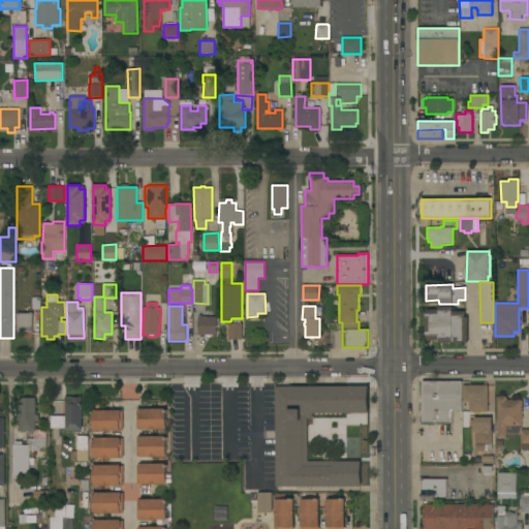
[(468,343),(439,343),(439,339),(426,340),(426,310),(439,309),(439,307),(453,307),(453,311),(465,311),(465,317),(468,317),(468,343)]
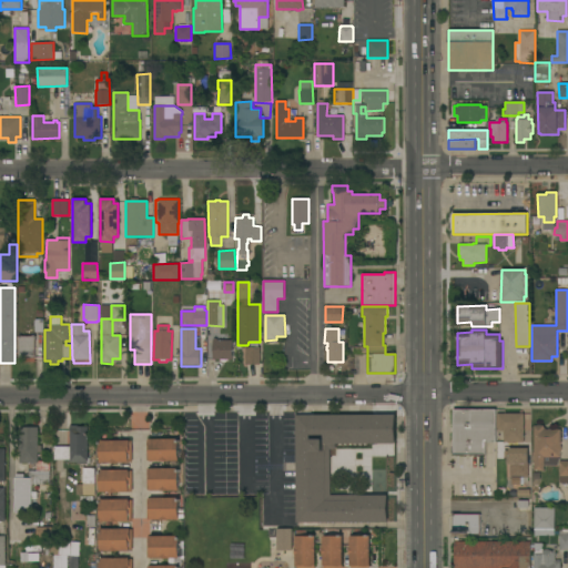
[(34,336),(36,362),(26,362),(26,358),(19,358),(19,336),(34,336)]
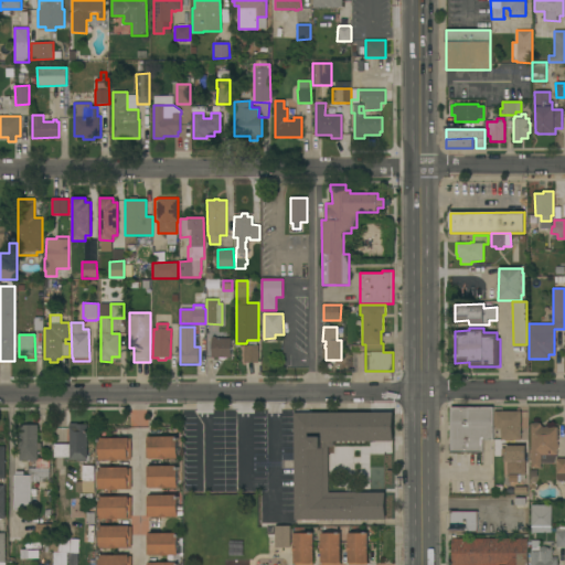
[(231,358),(224,358),(223,360),(221,360),(219,358),(212,358),(212,337),(216,337),(216,338),(231,339),(231,358)]
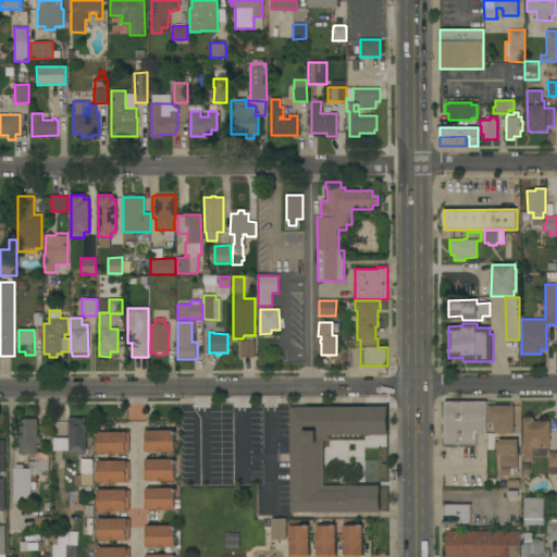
[(240,341),(255,341),(255,358),(240,358),(240,341)]
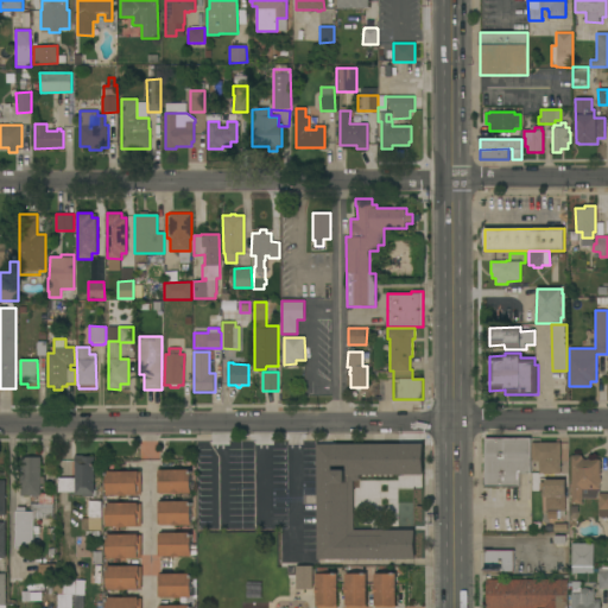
[(486,487),(485,438),(530,438),(531,473),(519,473),(519,487),(486,487)]
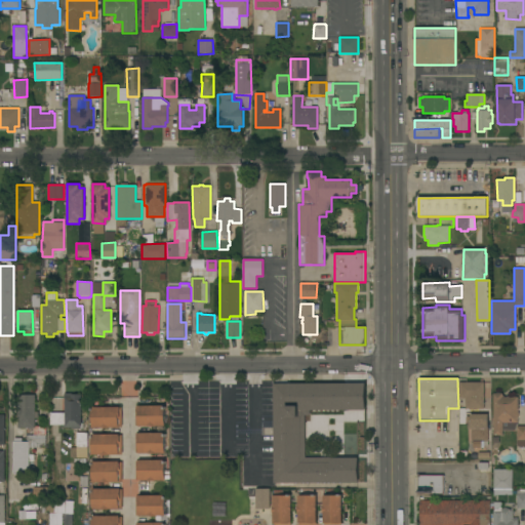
[(484,409),(466,410),(466,398),(459,398),(459,382),(484,382),(484,409)]
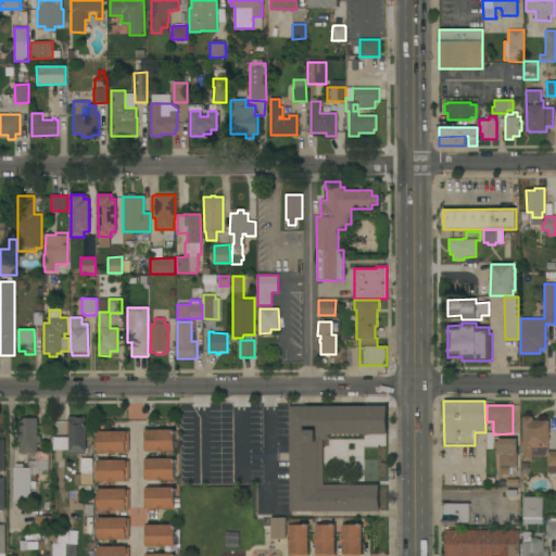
[(289,406),(387,406),(387,434),(328,434),(328,438),(323,438),(323,484),(379,484),(379,512),(289,512),(289,406)]
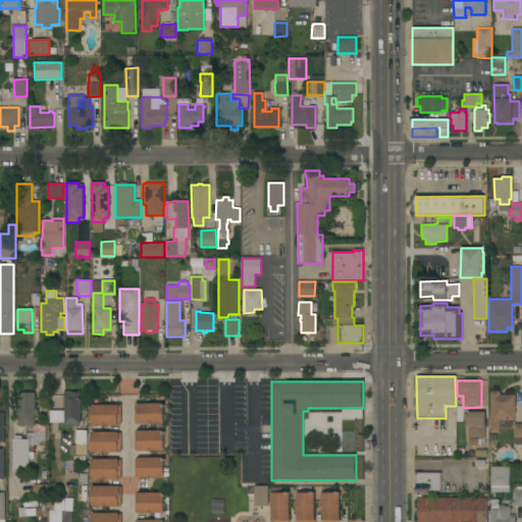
[(81,424),(80,424),(80,426),(73,426),(73,424),(63,424),(63,423),(50,423),(50,411),(64,411),(64,395),(63,395),(63,390),(76,390),(76,393),(81,393),(81,424)]
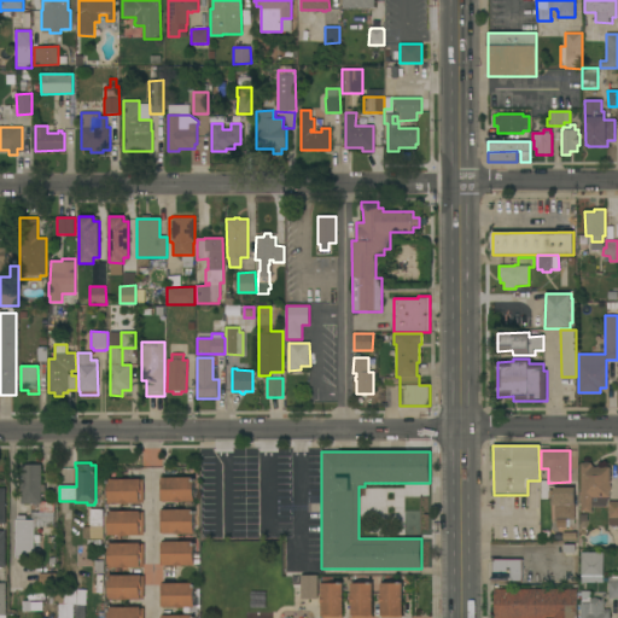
[(581,464),(592,464),(592,467),(610,467),(610,485),(611,487),(611,490),(610,491),(610,497),(608,497),(608,501),(617,501),(617,525),(608,525),(608,507),(592,507),(592,513),(581,513),(581,464)]
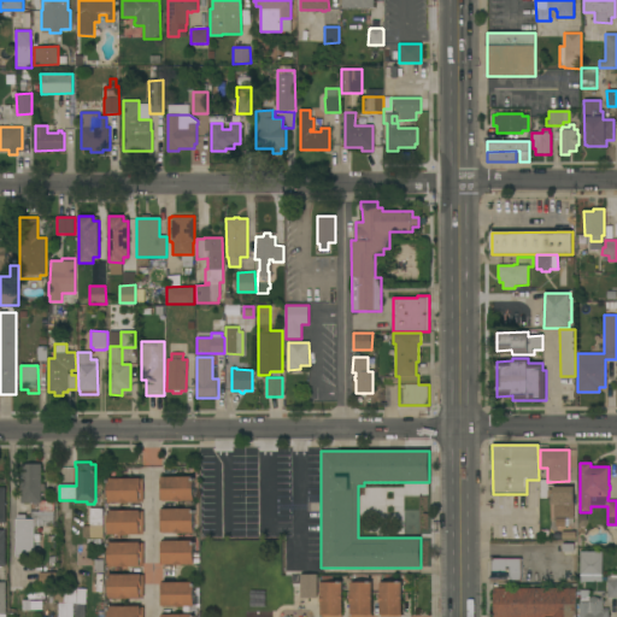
[(17,519),(18,519),(18,515),(27,515),(27,519),(30,519),(30,511),(39,512),(40,504),(21,503),(21,464),(41,464),(41,501),(53,501),(53,513),(54,513),(54,526),(34,527),(34,534),(40,534),(40,542),(34,542),(34,548),(40,548),(40,553),(33,553),(34,557),(16,557),(17,519)]
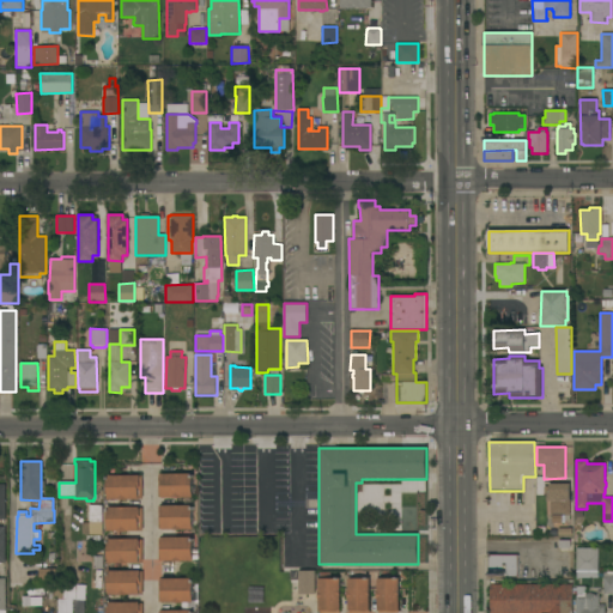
[(193,474),(193,498),(162,498),(162,497),(158,497),(158,475),(162,475),(162,474),(193,474)]
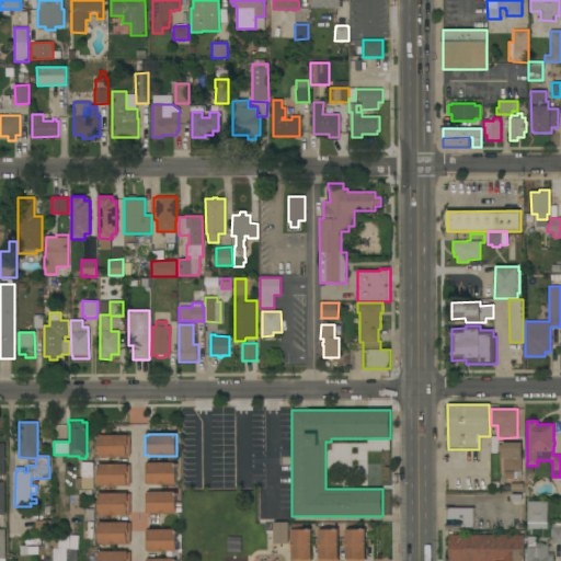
[(128,435),(128,436),(130,436),(130,457),(99,457),(99,435),(128,435)]
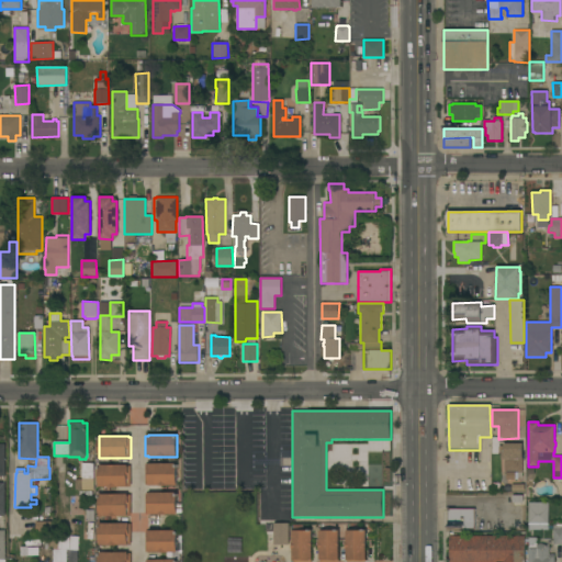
[(505,472),(505,460),(502,460),(502,447),(504,447),(504,444),(523,444),(523,472),(505,472)]
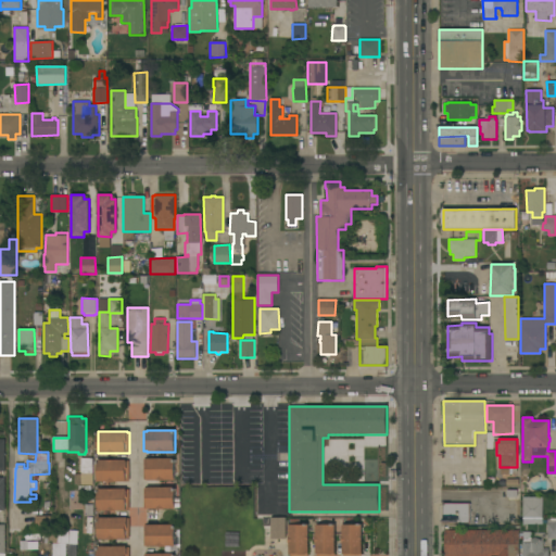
[(92,484),(74,485),(74,475),(81,475),(81,458),(92,458),(92,484)]
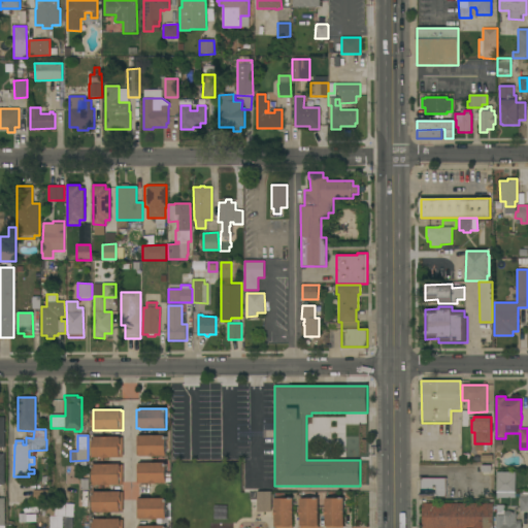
[(166,435),(166,456),(139,456),(136,456),(136,436),(138,436),(138,435),(166,435)]
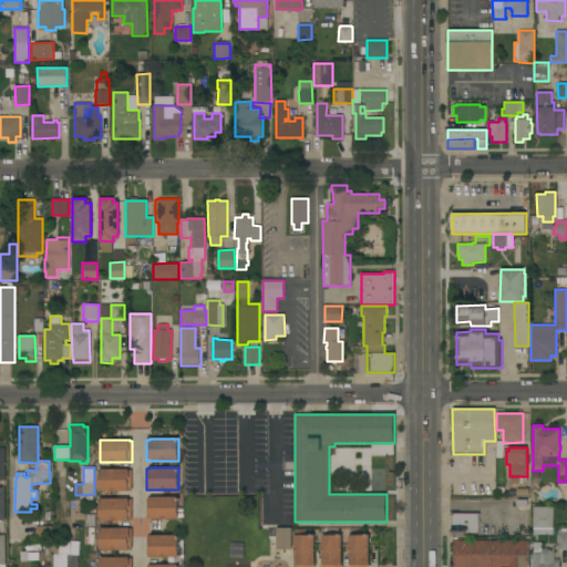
[(129,468),(129,470),(132,470),(132,490),(130,491),(130,492),(101,492),(101,490),(95,490),(95,474),(100,474),(100,470),(129,468)]
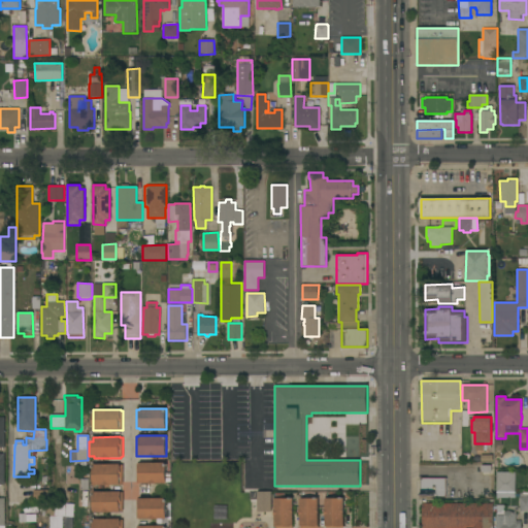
[(166,463),(166,484),(139,484),(139,483),(137,483),(137,464),(139,464),(139,463),(166,463)]
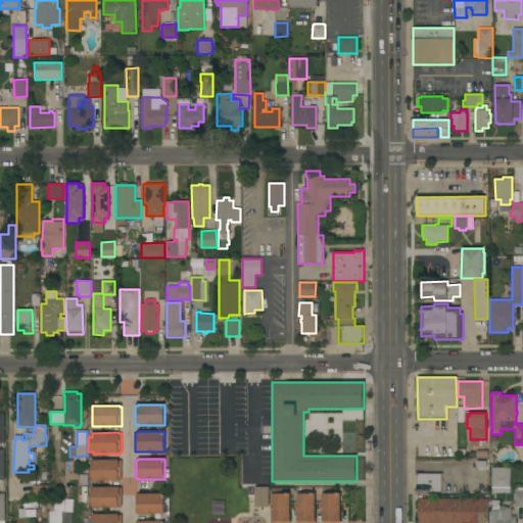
[(92,460),(120,460),(120,461),(122,461),(122,479),(120,479),(120,480),(92,480),(92,460)]
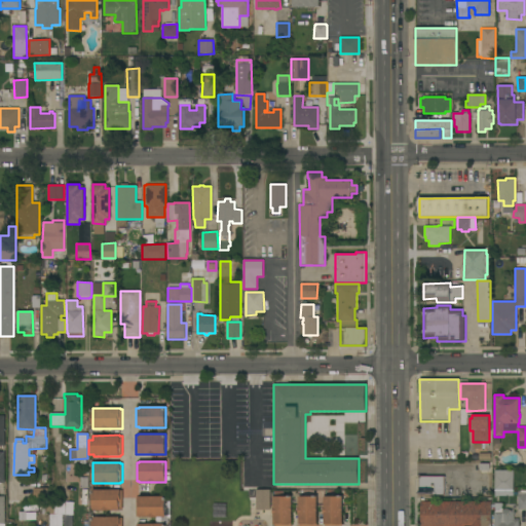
[(494,471),(513,471),(514,495),(495,496),(494,471)]
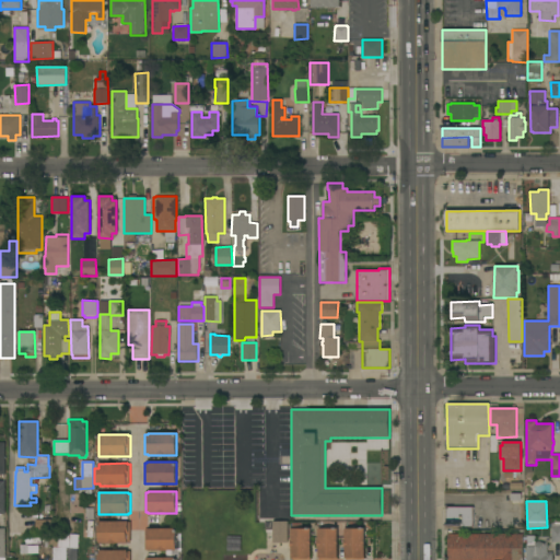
[(473,527),(444,527),(444,508),(473,508),(473,527)]
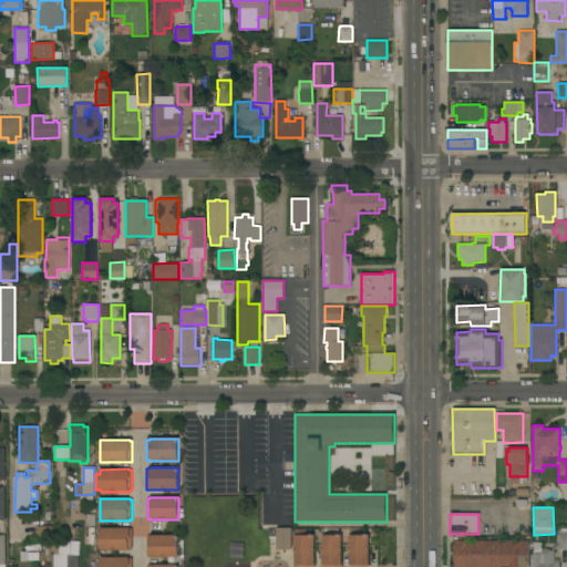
[(52,527),(52,549),(42,549),(43,537),(35,537),(37,526),(52,527)]
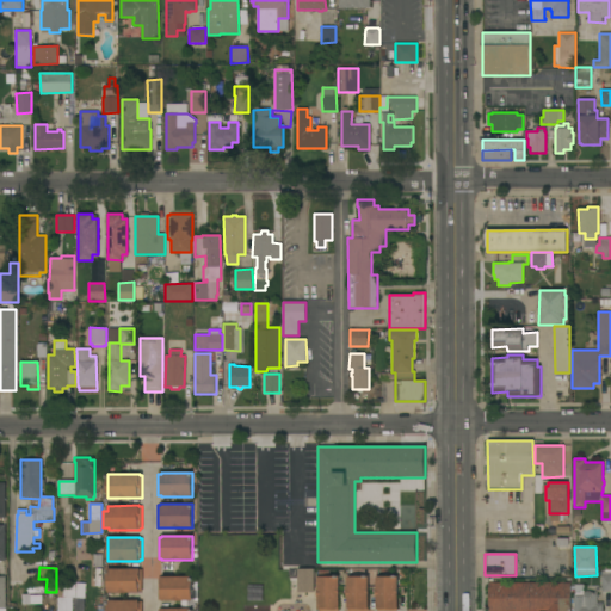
[(314,592),(297,592),(297,591),(290,591),(289,571),(297,571),(297,569),(314,568),(314,592)]
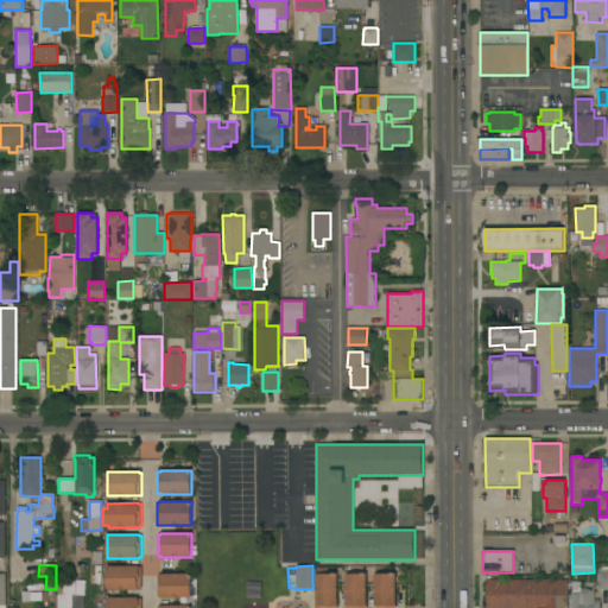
[(108,567),(139,567),(141,567),(141,589),(139,589),(139,590),(108,590),(108,567)]
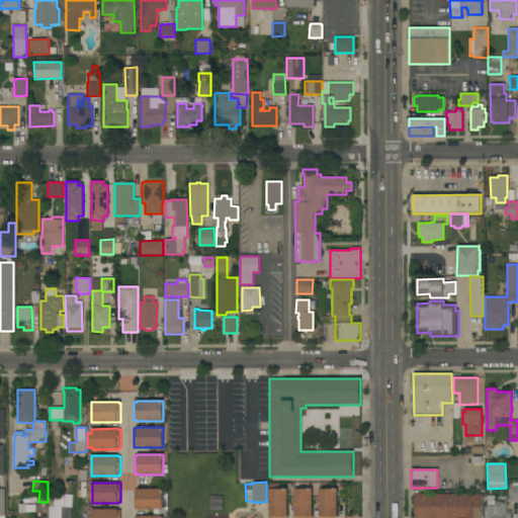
[(517,483),(509,484),(509,501),(517,501),(517,483)]
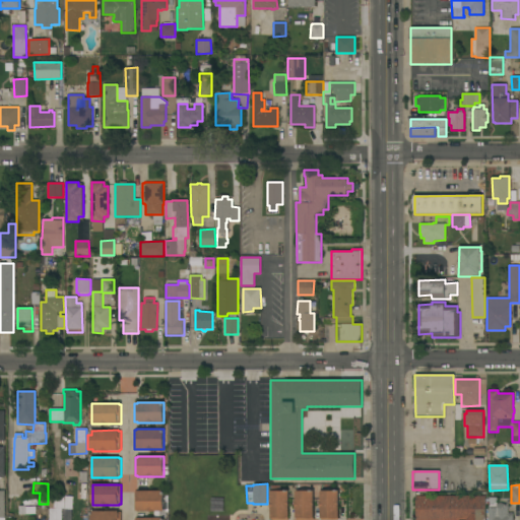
[(134,492),(137,492),(164,491),(164,511),(137,511),(135,511),(134,492)]
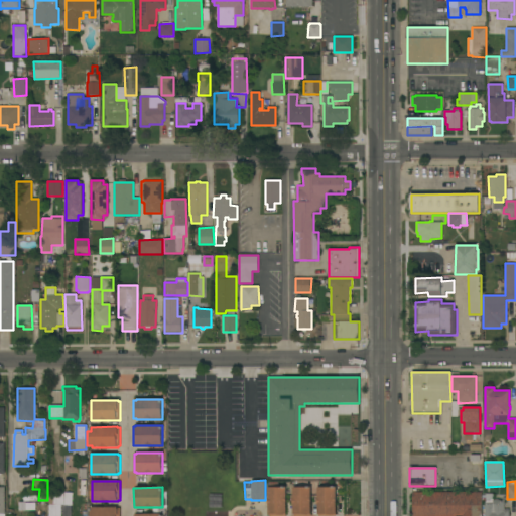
[(286,514),(286,515),(269,515),(269,514),(268,514),(268,488),(286,487),(286,514)]
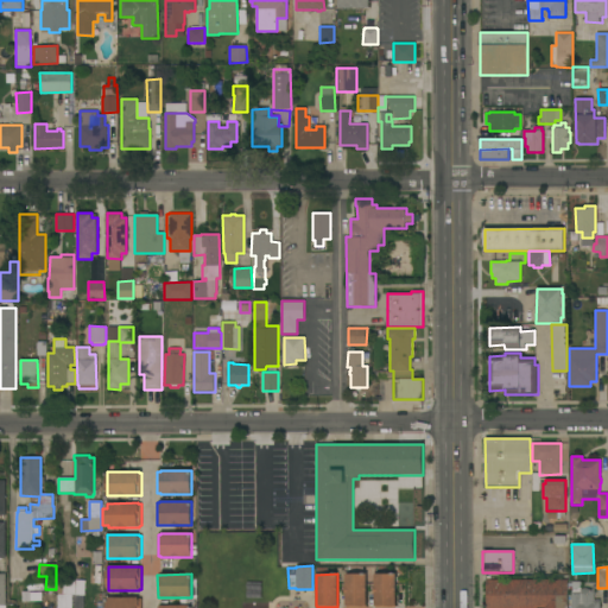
[(367,574),(367,606),(366,606),(366,607),(347,607),(347,606),(346,606),(346,574),(367,574)]
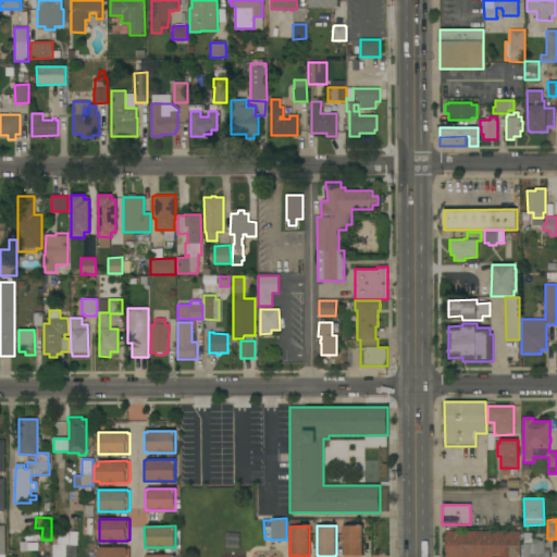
[(362,525),(363,555),(362,555),(362,556),(344,556),(344,555),(343,555),(343,525),(362,525)]
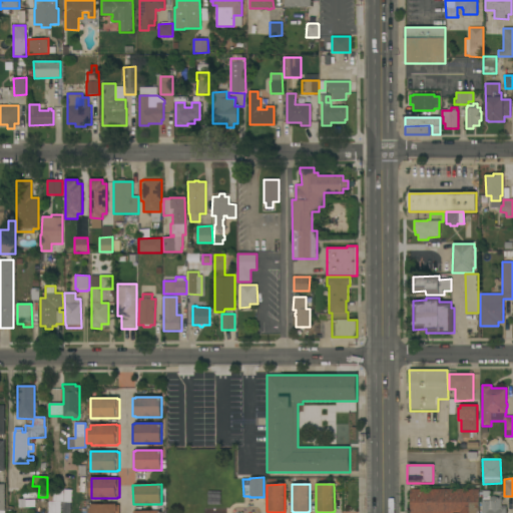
[(479,489),(479,512),(410,512),(410,489),(479,489)]
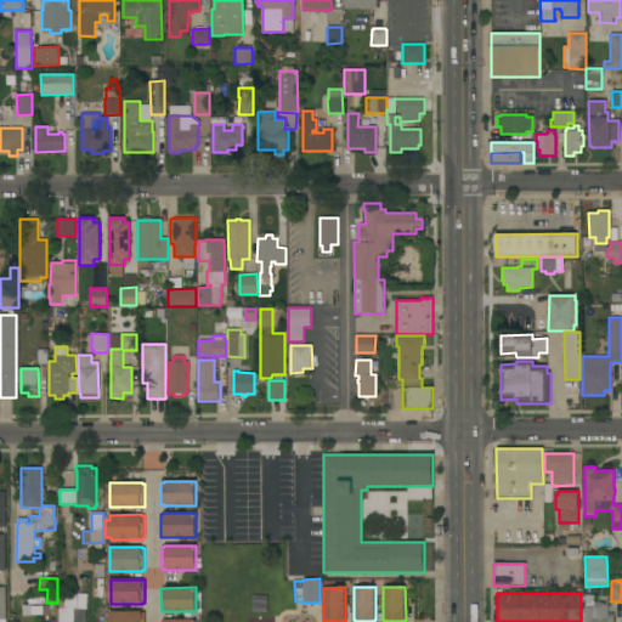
[(584,621),(584,605),(586,605),(586,595),(594,595),(594,603),(608,603),(608,614),(614,614),(614,621),(584,621)]
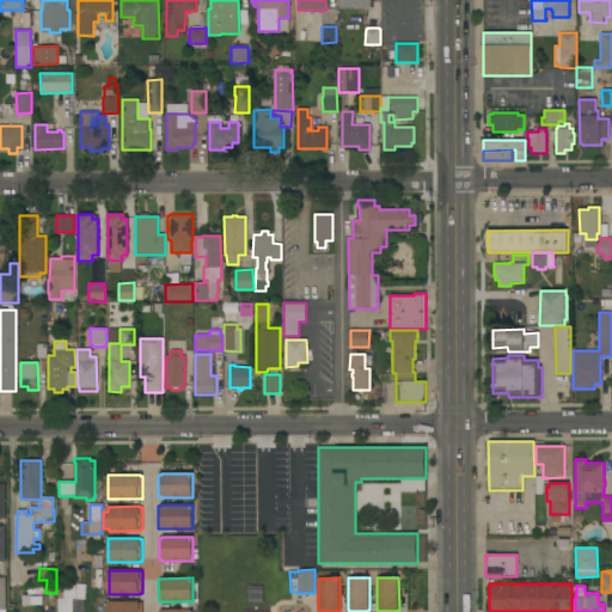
[(140,601),(140,603),(142,603),(142,611),(109,611),(109,601),(140,601)]
